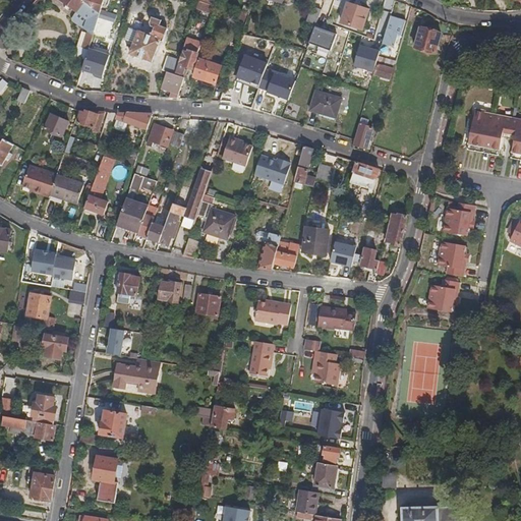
[(98,15),(78,0),(60,0),(75,13),(76,12),(85,21),(82,30),(85,33),(79,53),(73,51),(70,62),(82,65),(88,49),(98,15)]
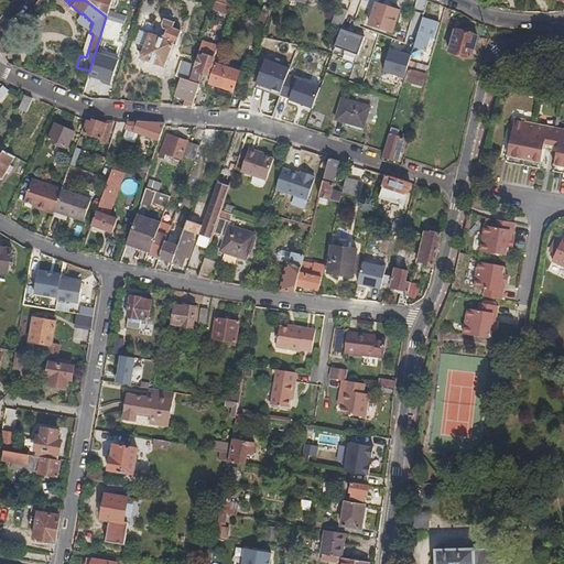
[(108,11),(111,0),(85,0),(106,17),(125,22),(126,17),(115,13),(108,11)]
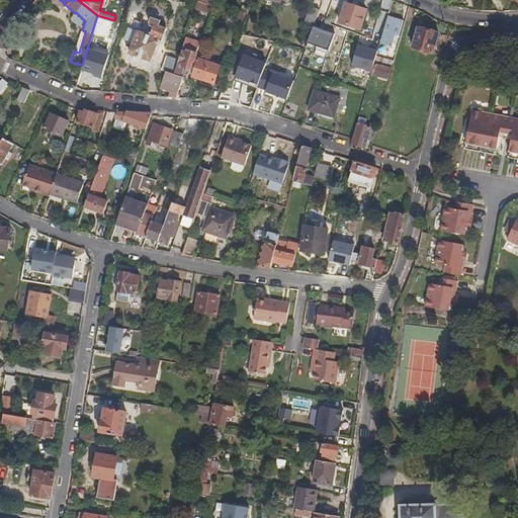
[(213,7),(196,1),(194,8),(210,14),(213,7)]
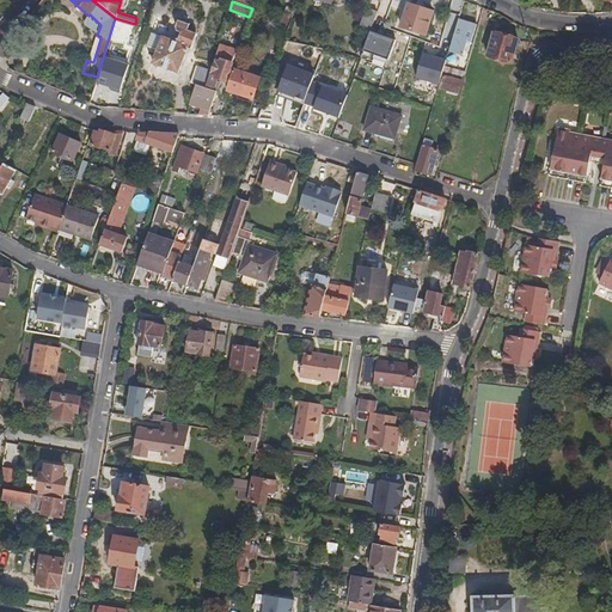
[(424,36),(433,12),(408,4),(399,28),(424,36)]
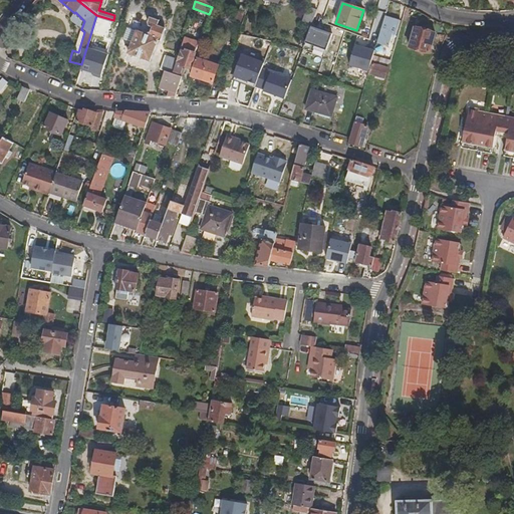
[(315,11),(316,11),(307,8),(301,23),(310,26),(315,11)]
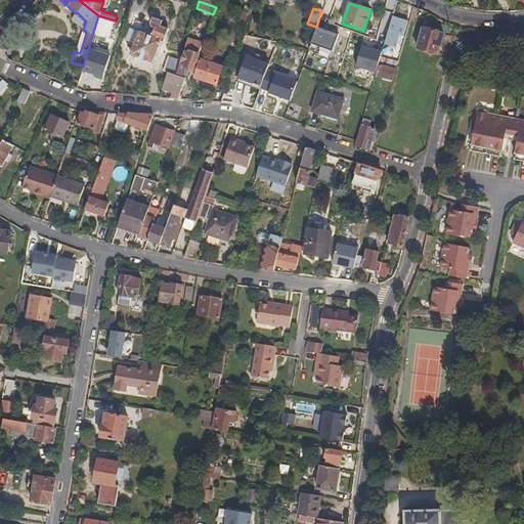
[(323,29),(330,14),(321,11),(316,27),(323,29)]
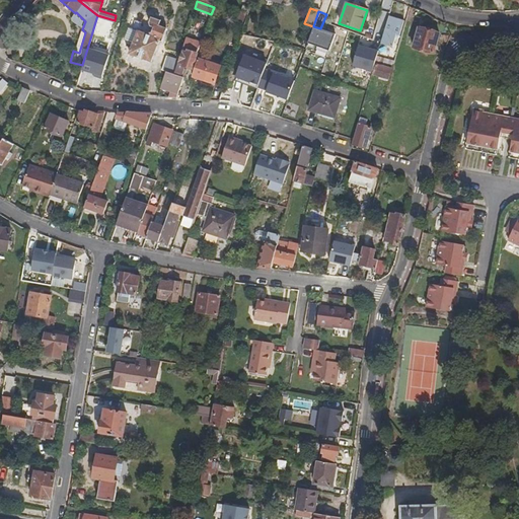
[(388,16),(380,43),(392,47),(395,36),(399,38),(404,21),(388,16)]
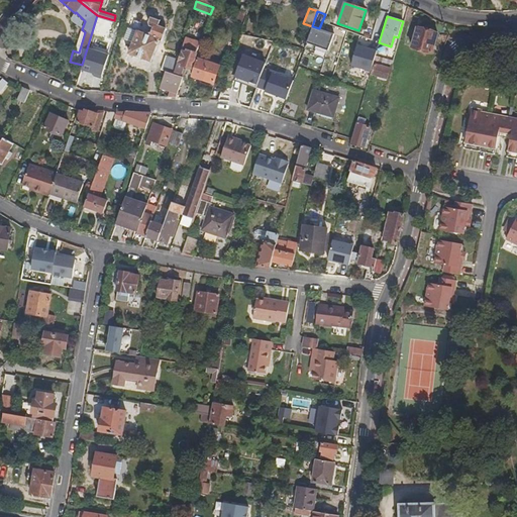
[(127,55),(149,63),(158,42),(161,43),(166,31),(158,28),(160,21),(149,18),(146,24),(148,28),(151,29),(148,37),(135,32),(127,29),(123,40),(131,43),(127,55)]
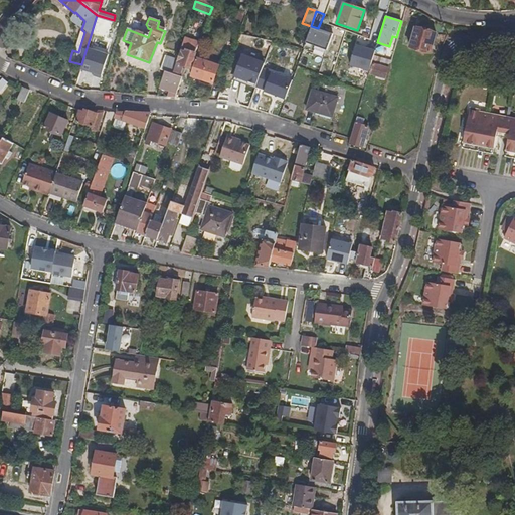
[(307,43),(328,50),(334,34),(312,27),(307,43)]
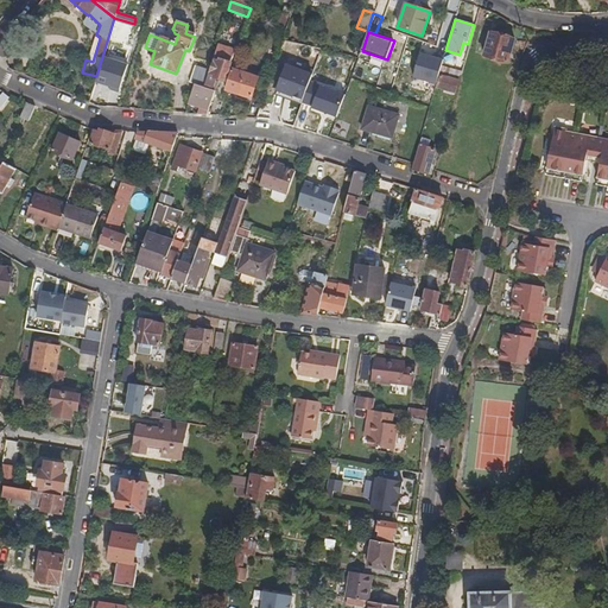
[(507,64),(514,39),(488,32),(482,57),(507,64)]
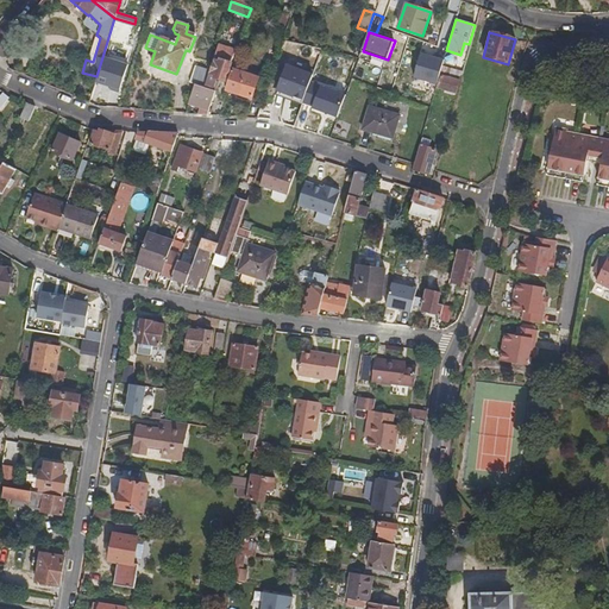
[(225,48),(217,44),(212,60),(207,74),(202,88),(212,90),(215,80),(223,82),(230,63),(220,61),(225,48)]
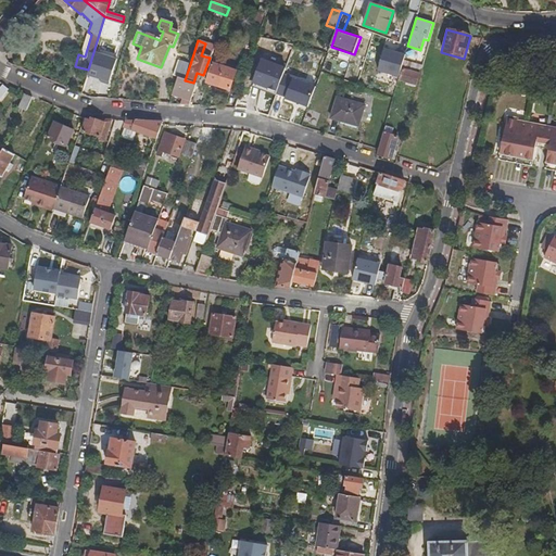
[(401,68),(403,61),(405,53),(394,51),(394,53),(381,50),(375,71),(399,77),(401,68)]
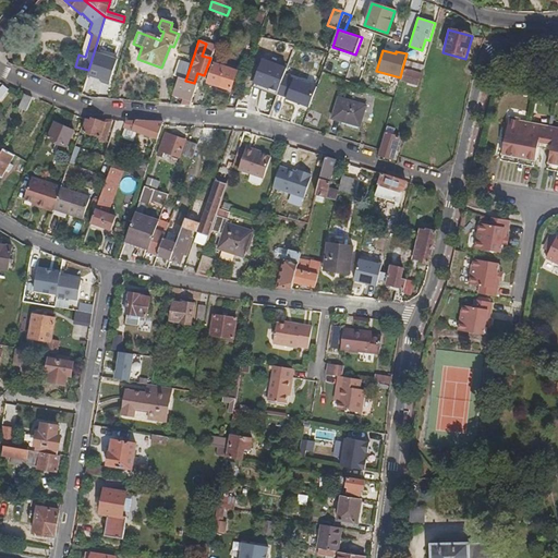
[(116,59),(94,52),(88,70),(86,75),(100,80),(100,82),(108,85),(116,59)]
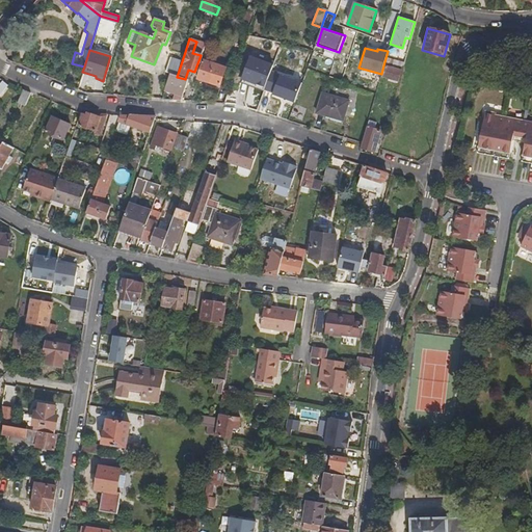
[(256,88),(263,90),(272,65),(249,57),(241,79),(257,85),(256,88)]
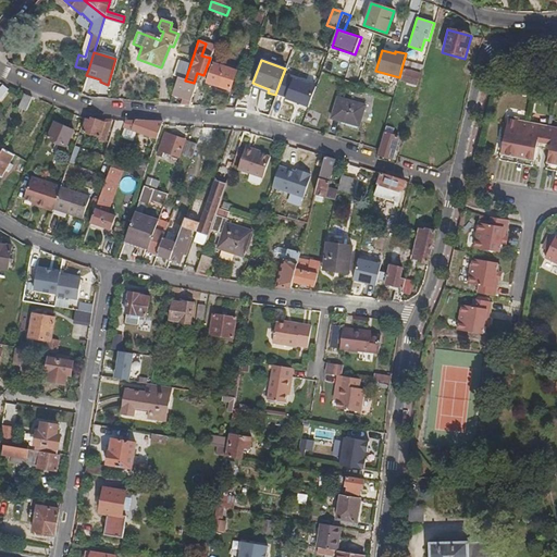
[(184,79),(189,65),(176,61),(171,74),(184,79)]
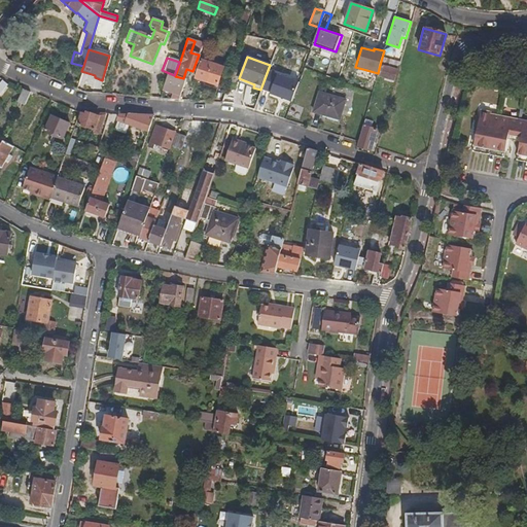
[(382,58),(380,65),(398,70),(400,64),(382,58)]
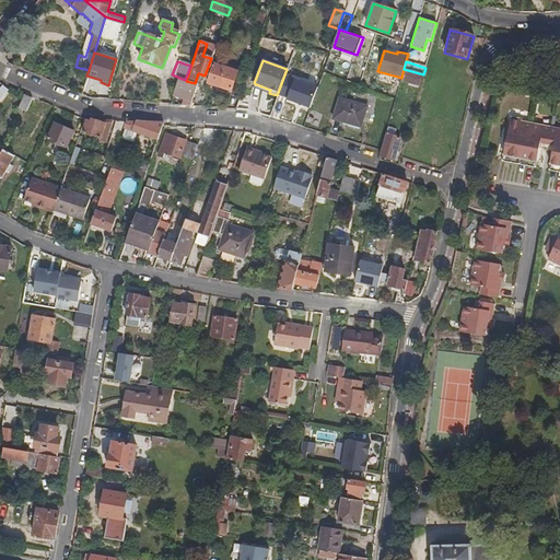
[(231,91),(236,72),(212,63),(207,83),(231,91)]
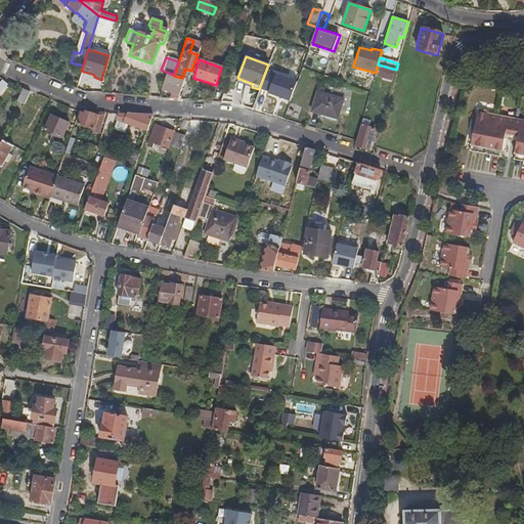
[(392,81),(394,71),(379,67),(376,77),(392,81)]
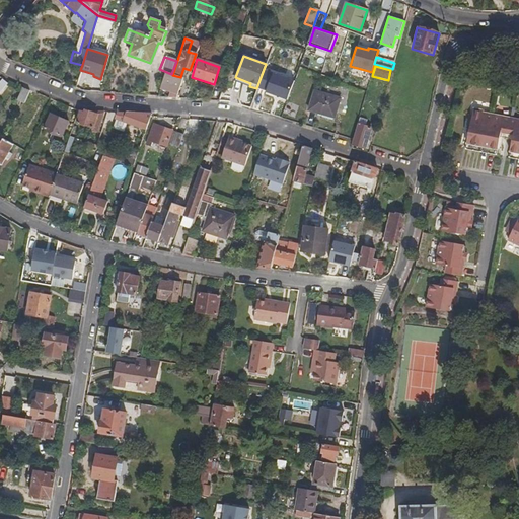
[(177,94),(182,78),(180,77),(172,75),(171,74),(164,72),(161,84),(167,86),(165,90),(177,94)]
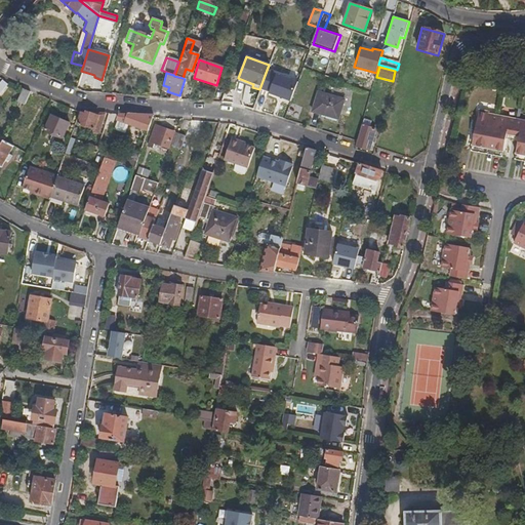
[(253,84),(238,78),(237,82),(259,90),(259,89),(252,87),(253,84)]
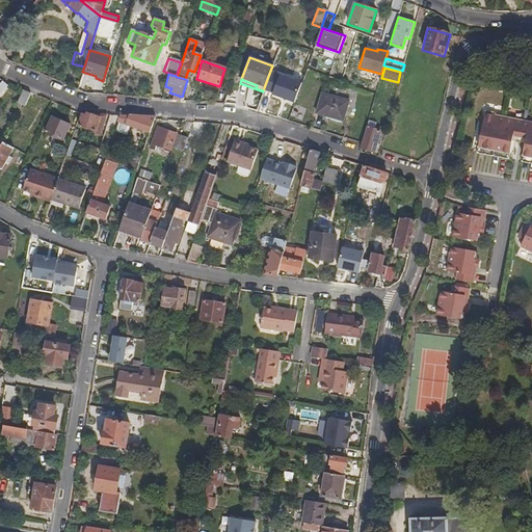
[(37,97),(23,91),(17,104),(31,110),(37,97)]
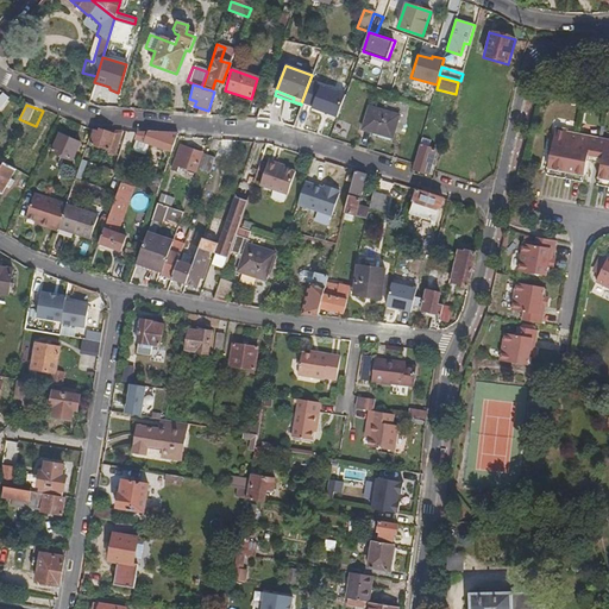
[(391,140),(399,117),(369,107),(360,131),(391,140)]
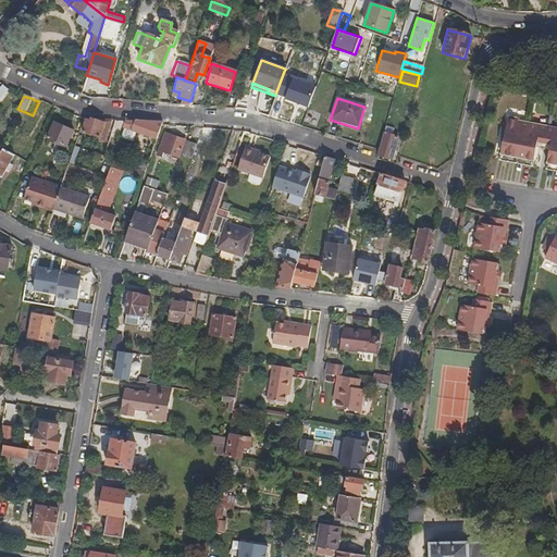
[(108,127),(110,121),(83,119),(70,157),(75,159),(84,133),(98,138),(97,141),(103,144),(109,128),(108,127)]
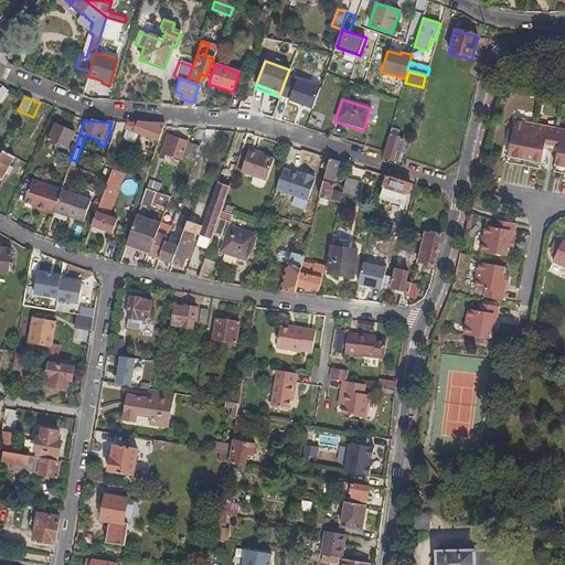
[(564,131),(529,125),(529,121),(519,120),(518,125),(516,131),(512,131),(508,156),(511,156),(529,160),(545,163),(547,150),(548,145),(555,145),(562,147),(561,152),(558,166),(564,166),(564,131)]
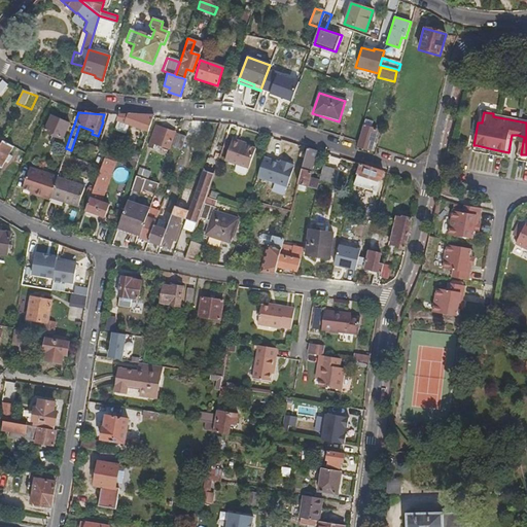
[(147,133),(152,116),(119,114),(114,129),(123,132),(125,125),(147,133)]
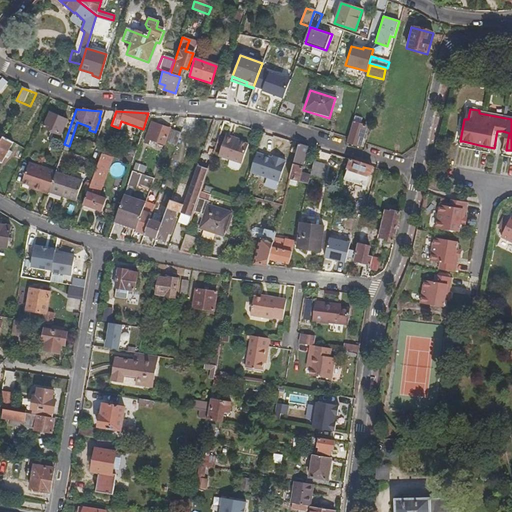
[(24,118),(17,113),(0,141),(0,163),(1,164),(5,157),(8,158),(11,153),(8,151),(12,143),(11,142),(21,124),(24,118)]
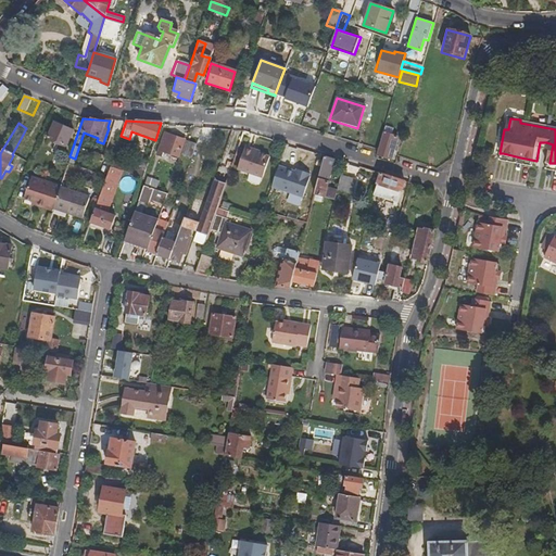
[(65,148),(72,130),(53,123),(47,140),(65,148)]
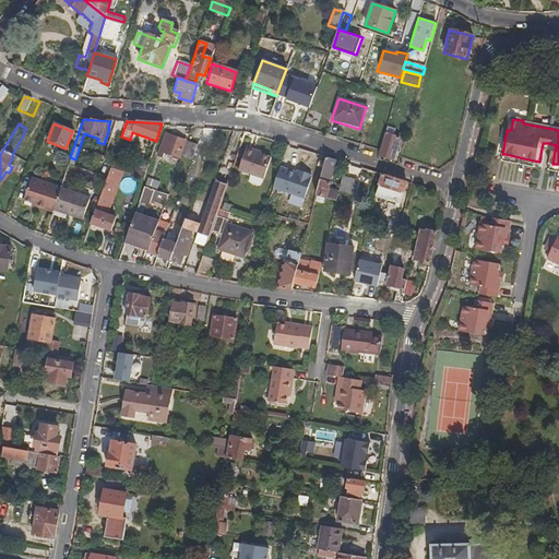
[(392,162),(400,135),(395,134),(396,129),(387,127),(379,152),(378,156),(392,162)]
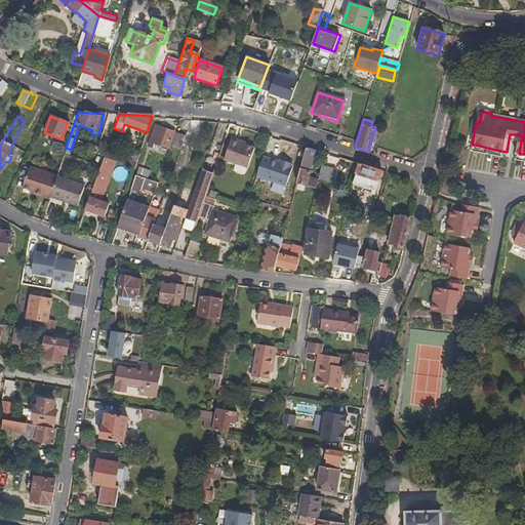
[(31,124),(25,121),(22,127),(27,131),(31,124)]
